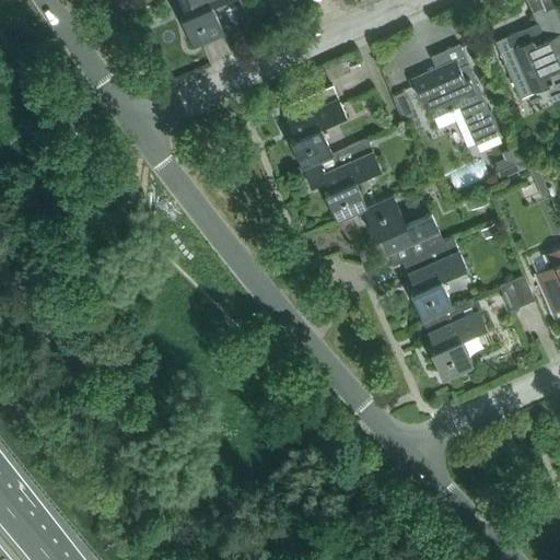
[(178,0),(186,15),(181,18),(194,46),(224,33),(211,6),(222,0),(178,0)]
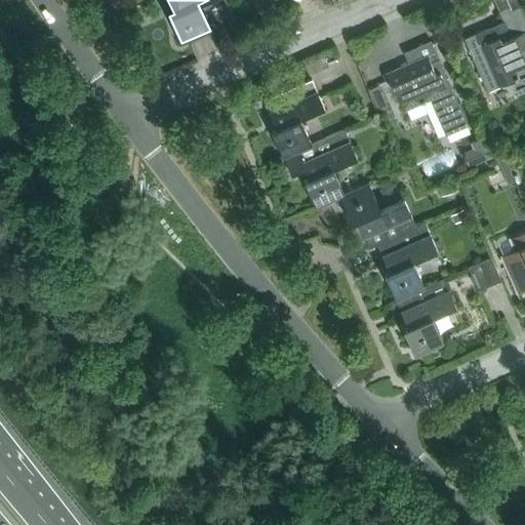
[(487,91),(498,86),(516,78),(522,91),(524,90),(524,9),(523,5),(511,10),(509,6),(497,10),(502,22),(490,27),(463,38),(487,91)]
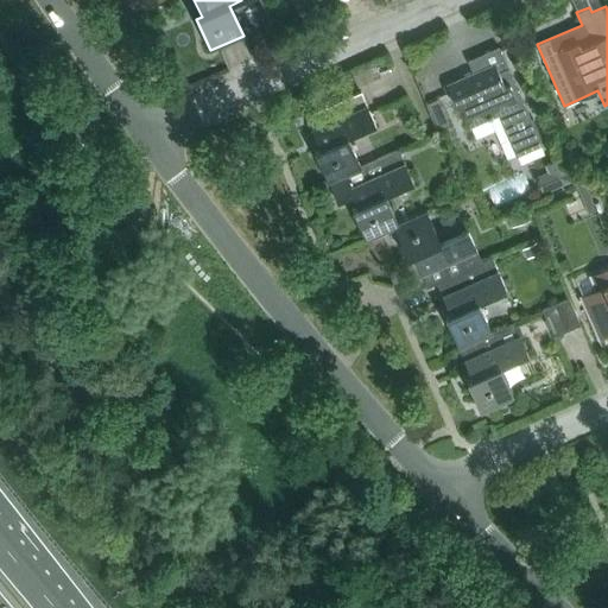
[(470,126),(498,114),(515,157),(542,145),(499,46),(467,61),(473,74),(447,86),(456,108),(461,106),(470,126)]
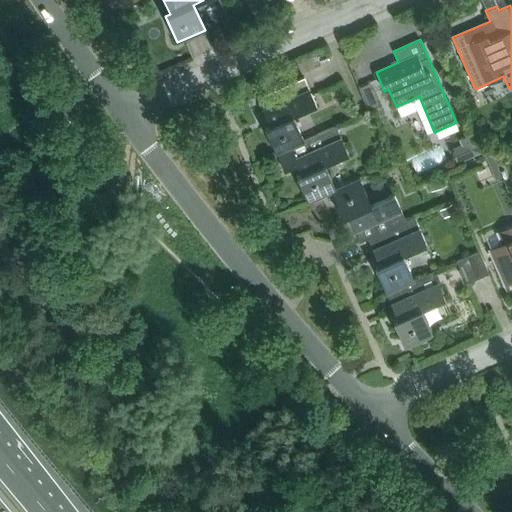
[(318,52),(304,59),(309,70),(323,64),(318,52)]
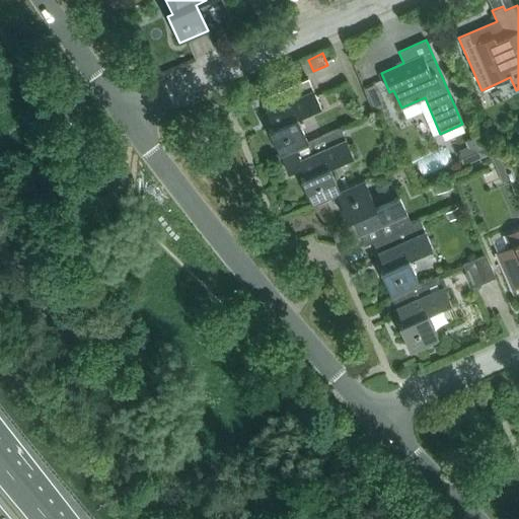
[(293,149),(307,143),(296,117),(320,106),(308,78),(261,99),(273,127),(268,129),(280,155),(293,149)]
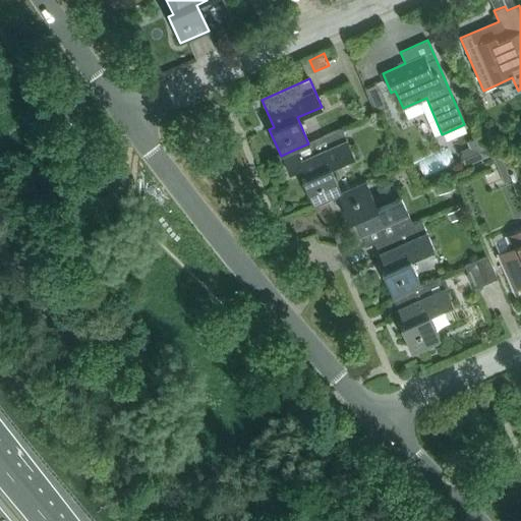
[(313,206),(338,194),(341,193),(341,192),(330,167),(354,157),(342,128),(308,143),(294,150),(281,156),(289,175),(302,169),(305,176),(301,178),(313,206)]
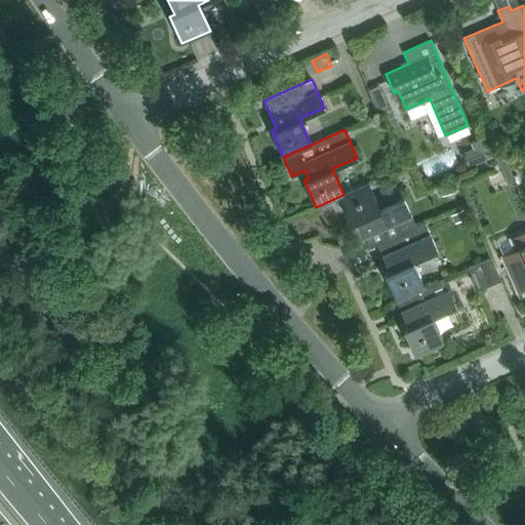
[(485,135),(471,143),(480,163),(494,156),(485,135)]
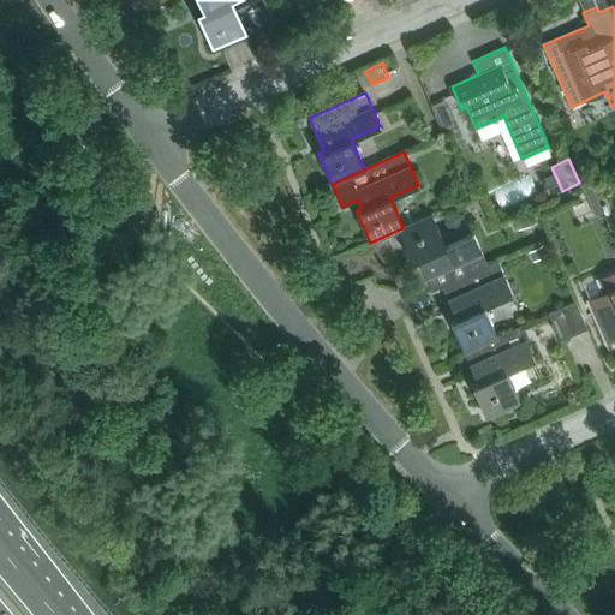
[(591,185),(584,189),(590,202),(597,199),(591,185)]
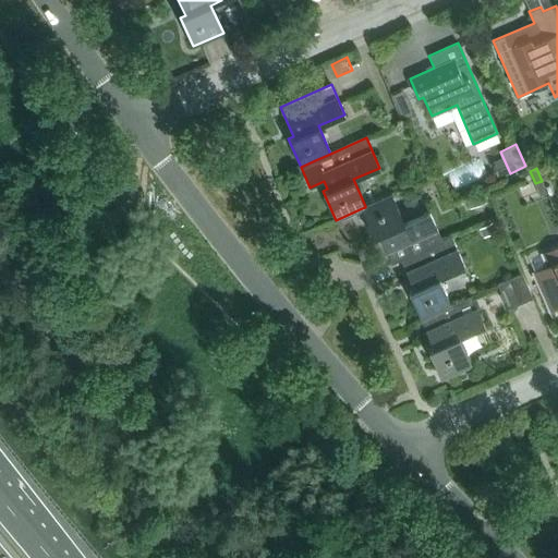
[(483,193),(473,197),(476,206),(487,202),(483,193)]
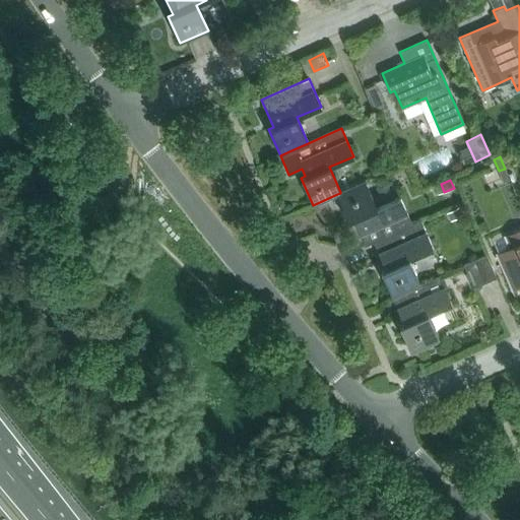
[(340,193),(337,194),(348,220),(352,218),(364,246),(373,242),(411,224),(400,197),(376,207),(365,181),(340,192),(340,193)]
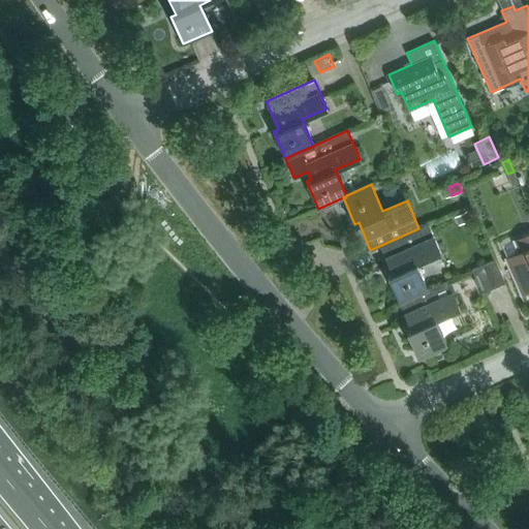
[(467,211),(455,217),(459,224),(471,218),(467,211)]
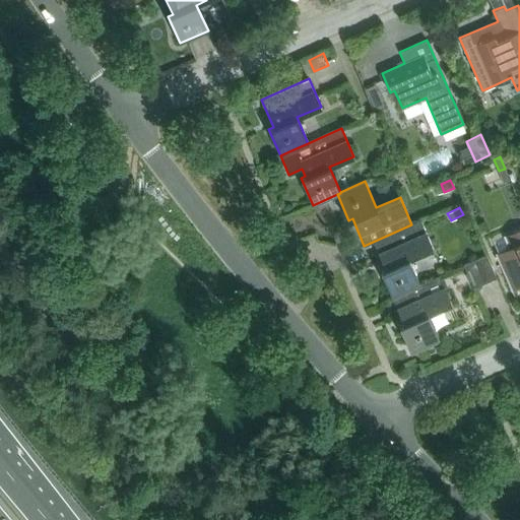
[(381,270),(392,298),(419,284),(409,259),(433,249),(420,220),(411,224),(373,242),(385,268),(381,270)]
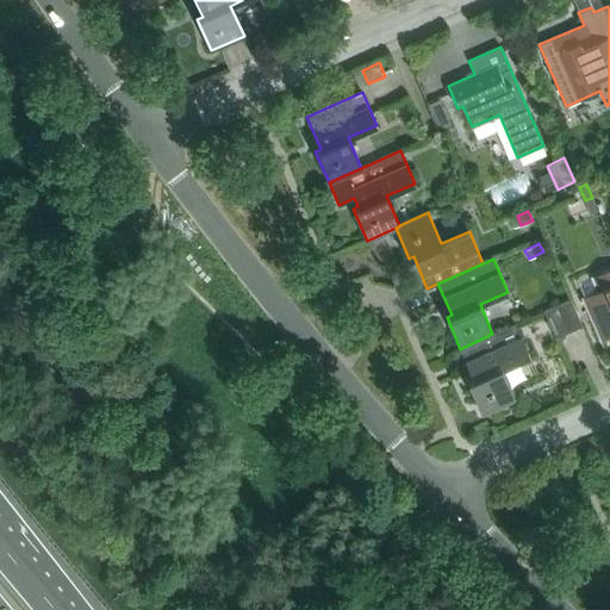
[(609,268),(591,278),(597,291),(580,298),(599,342),(609,337),(609,268)]
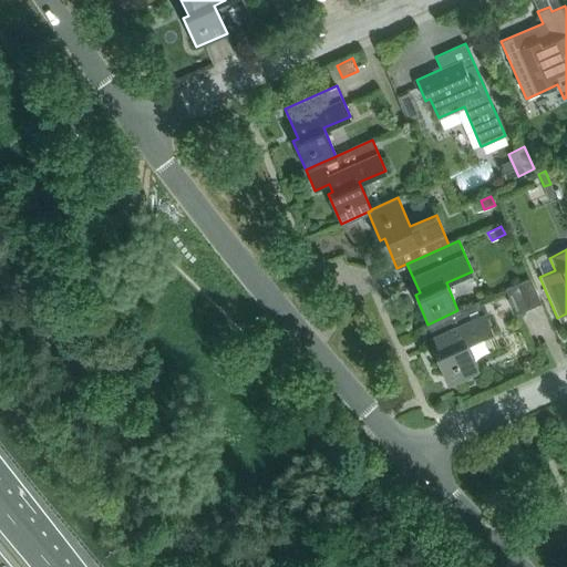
[(531,278),(505,289),(511,301),(523,296),(528,309),(542,303),(531,278)]
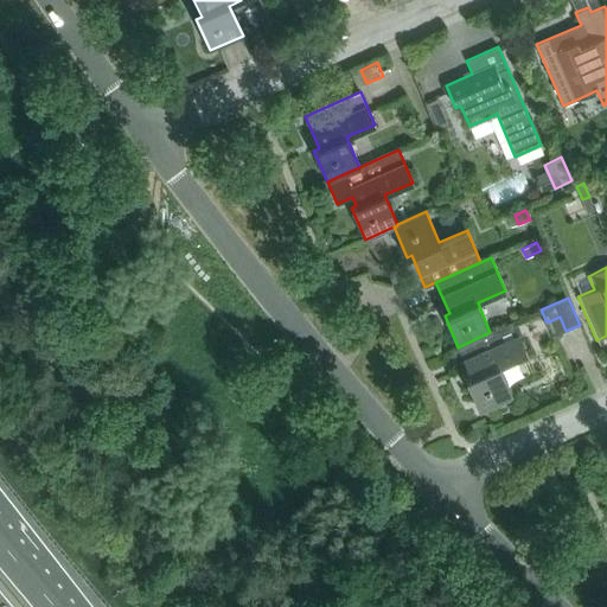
[(512,321),(490,332),(458,347),(471,378),(466,381),(479,411),(512,397),(499,368),(528,355),(512,321)]
